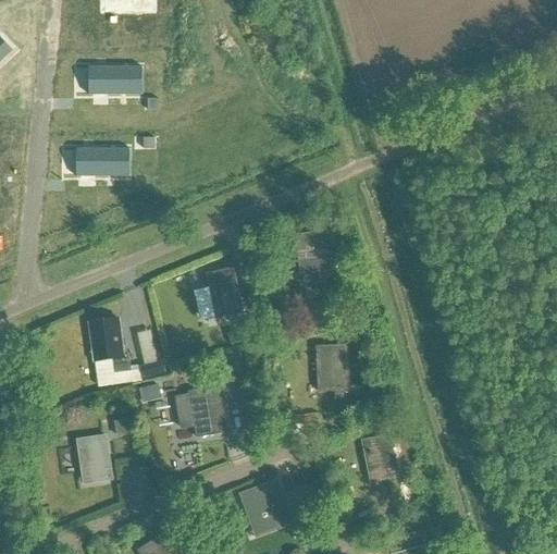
[(104,0),(104,10),(153,10),(152,0),(104,0)]
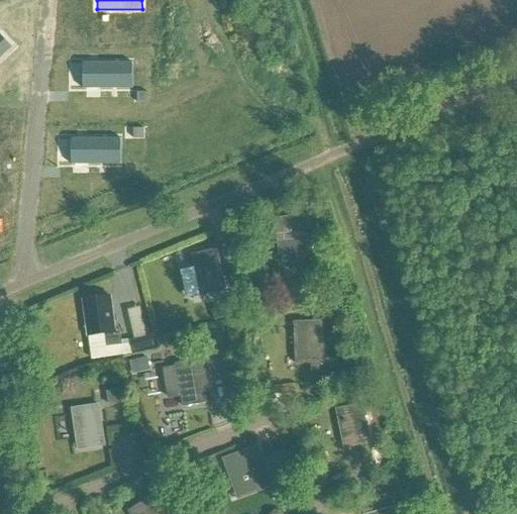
[(0,56),(12,44),(0,31),(0,56)]
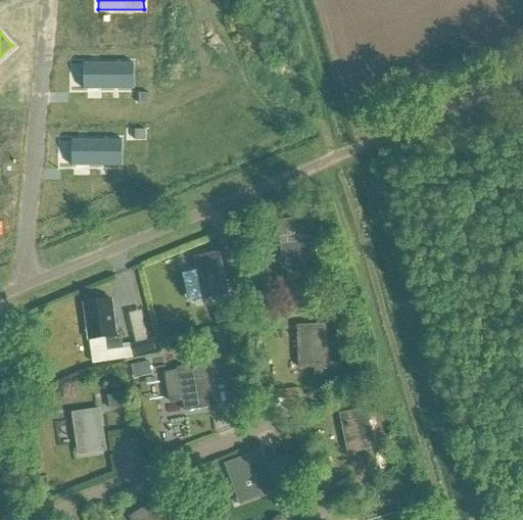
[(86,60),(86,87),(133,87),(133,61),(86,60)]
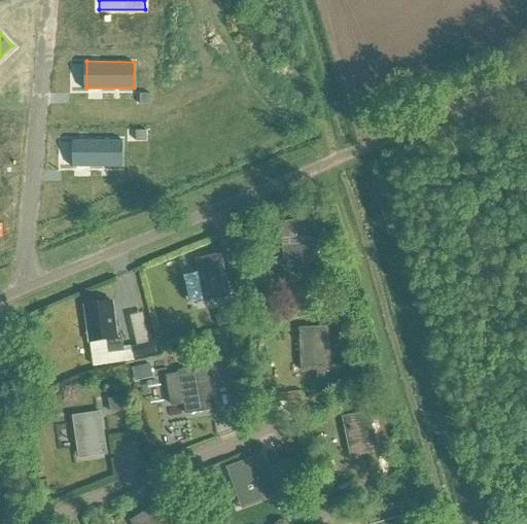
[(140,92),(140,102),(150,102),(150,92),(140,92)]
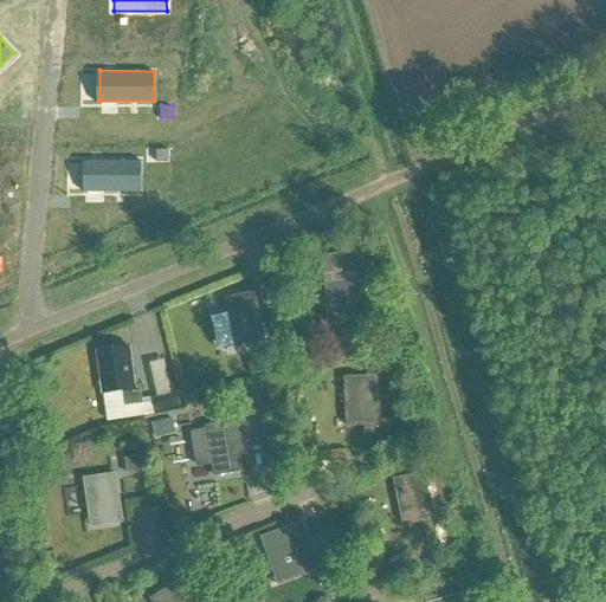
[(158,148),(158,160),(169,160),(169,148),(158,148)]
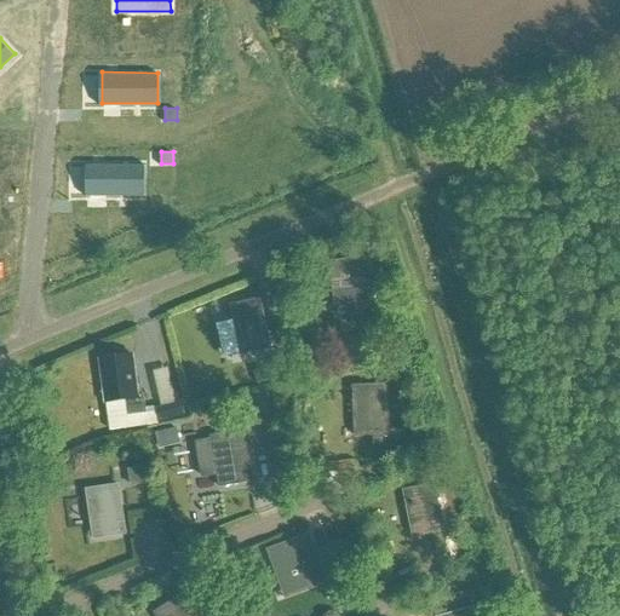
[(89,163),(89,195),(143,195),(143,163),(89,163)]
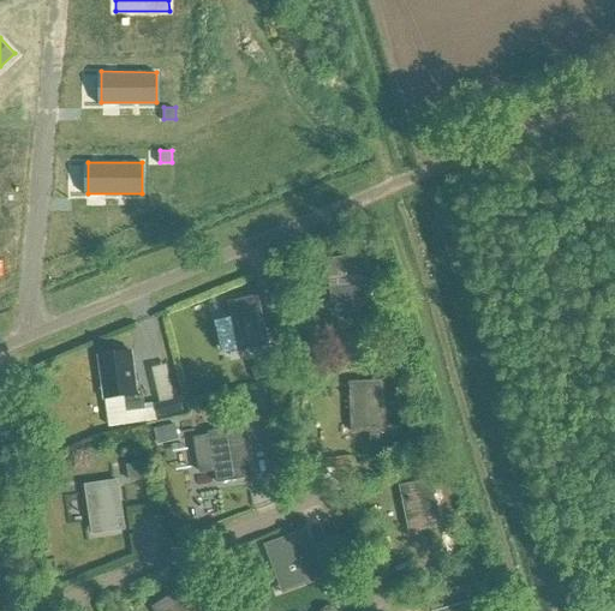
[(330,304),(364,299),(357,256),(324,261),(330,304)]
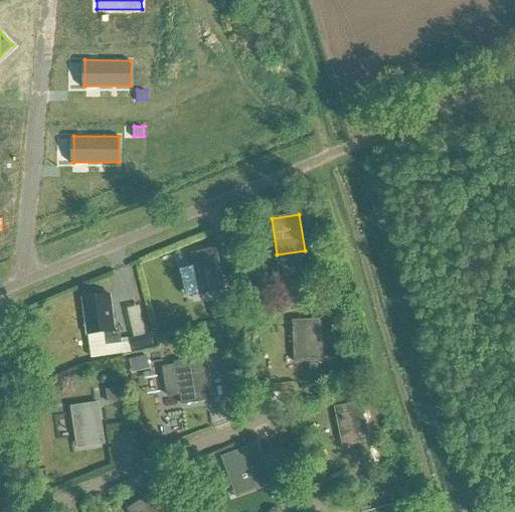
[(225,289),(217,246),(192,251),(200,294),(225,289)]
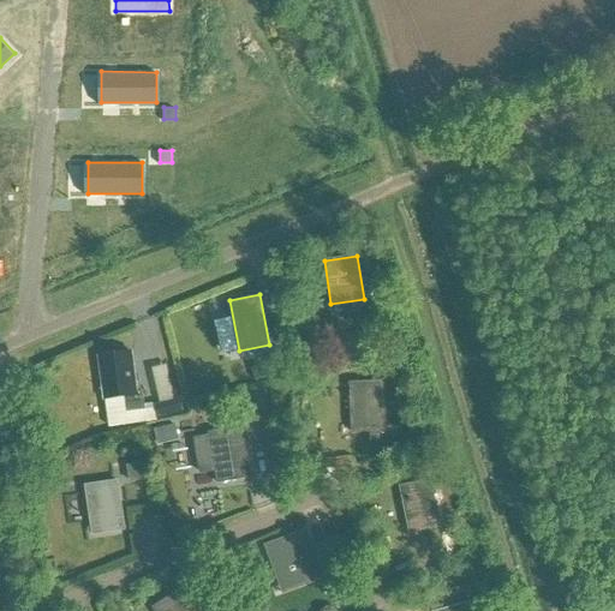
[(290,331),(280,333),(284,346),(293,345),(290,331)]
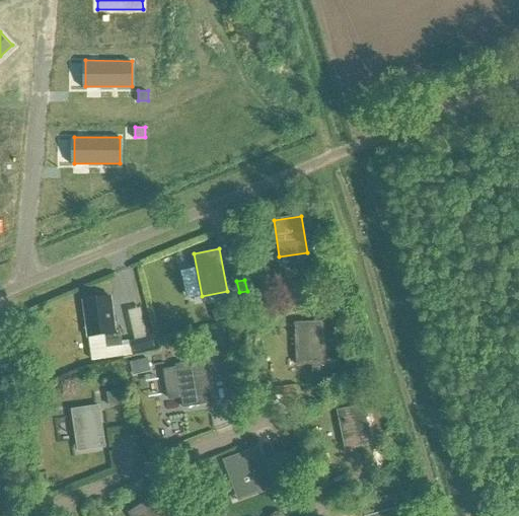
[(121,328),(113,329),(108,299),(83,302),(87,338),(104,336),(106,347),(123,345),(121,328)]
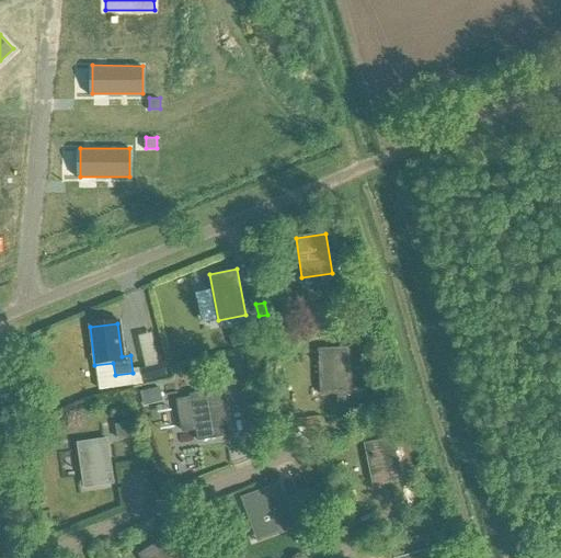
[(240,334),(230,338),(232,349),(243,346),(240,334)]
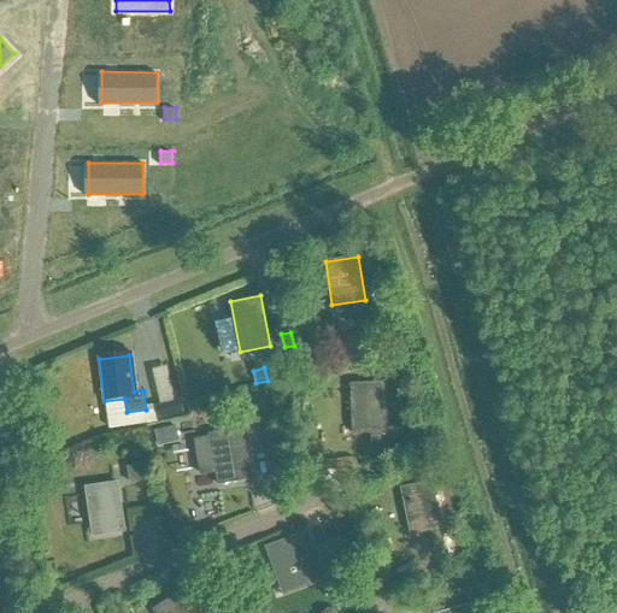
[(351,435),(386,432),(382,383),(348,384),(351,435)]
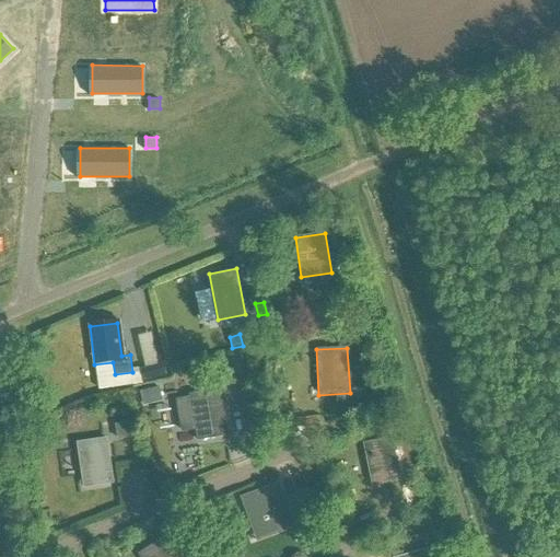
[(143,379),(166,372),(163,360),(140,367),(143,379)]
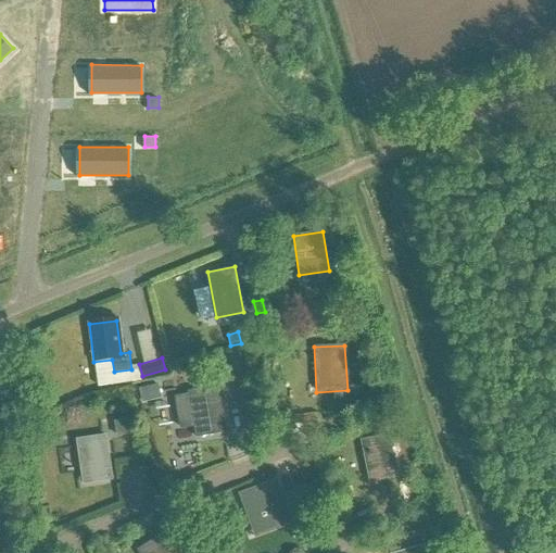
[(159,382),(139,387),(142,401),(162,397),(159,382)]
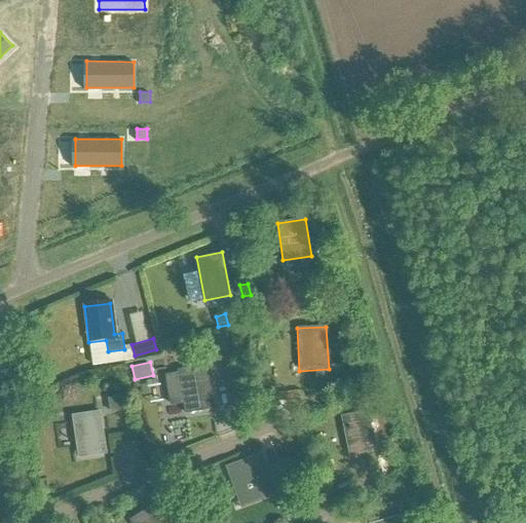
[(332,364),(332,372),(344,371),(344,363),(332,364)]
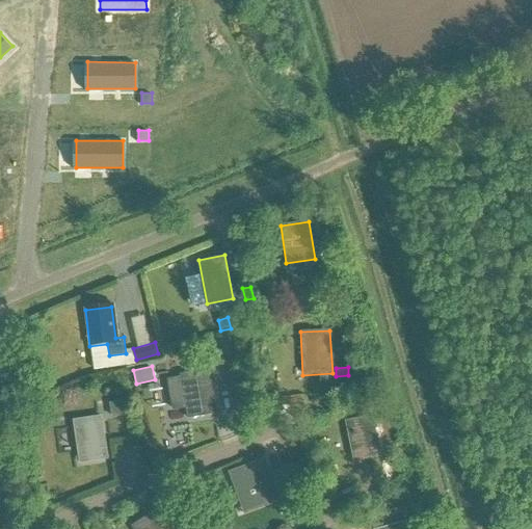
[(181,376),(167,378),(173,408),(185,406),(187,418),(215,414),(208,371),(181,376)]
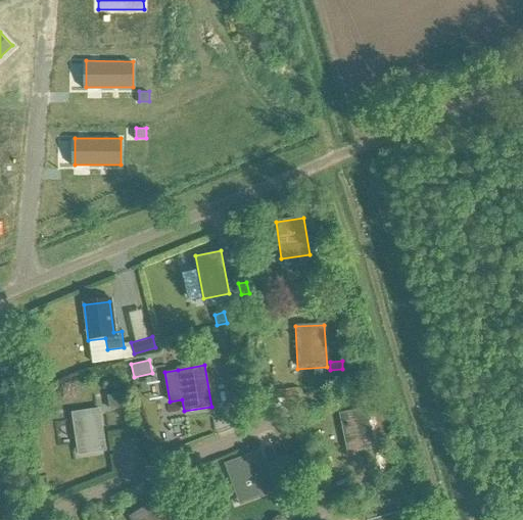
[(14,385),(15,398),(26,397),(24,384),(14,385)]
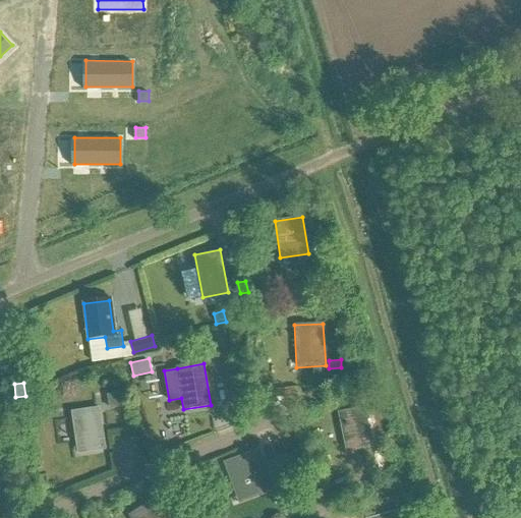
[(124,404),(121,391),(108,393),(110,407),(124,404)]
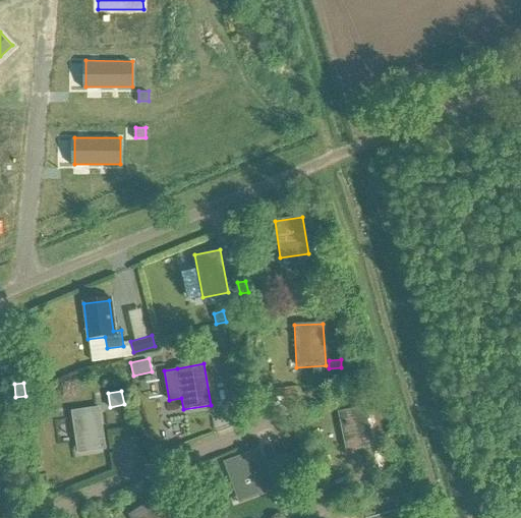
[(76,454),(105,450),(98,407),(70,412),(76,454)]
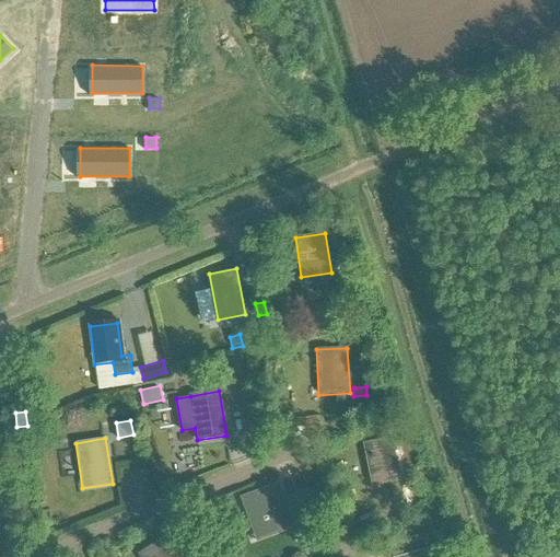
[(373,486),(403,479),(393,438),(363,444),(373,486)]
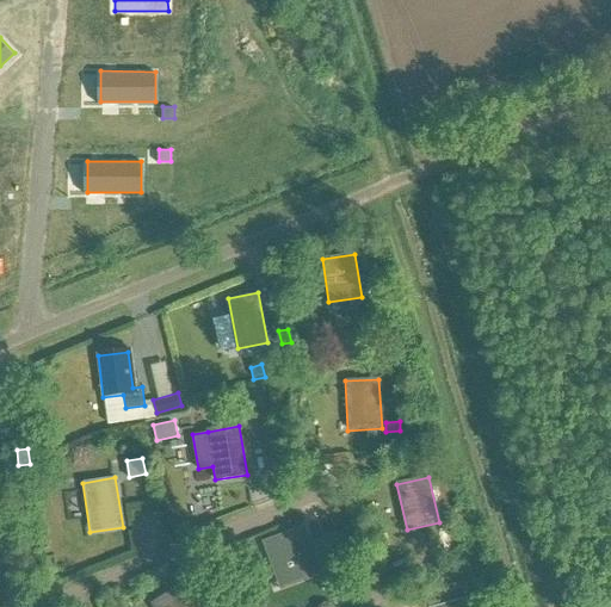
[(283,577),(318,564),(303,526),(269,539),(283,577)]
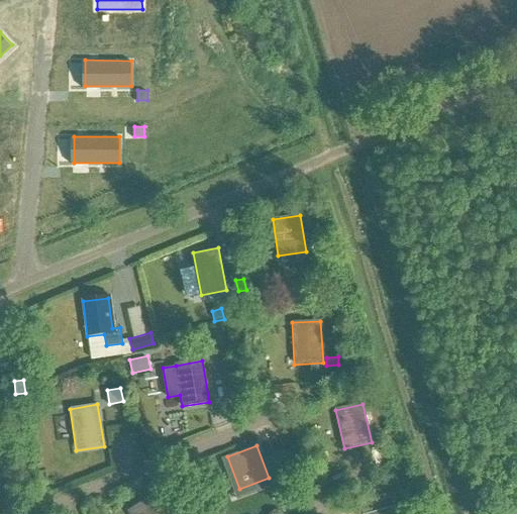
[(129,513),(168,513),(156,494),(128,512),(129,513)]
